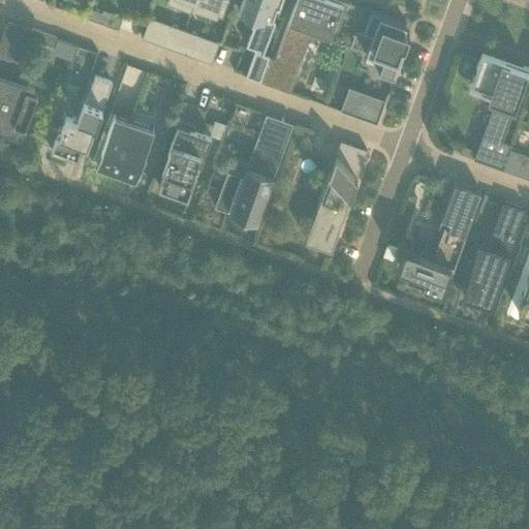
[(195,0),(193,6),(222,17),(227,0),(195,0)]
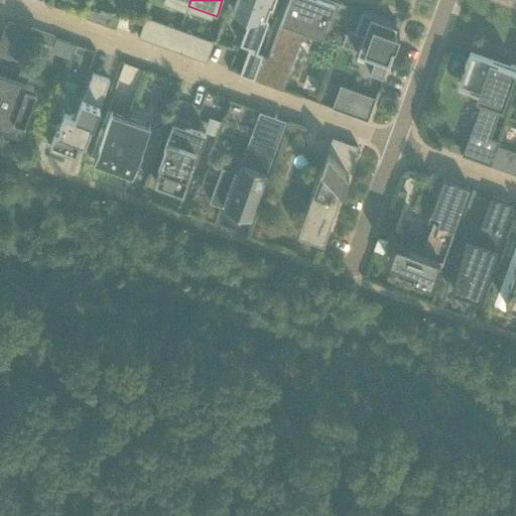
[(272,10),(275,0),(236,0),(233,11),(250,17),(240,44),(249,48),(239,74),(253,79),(262,54),(256,52),(268,20),(265,19),(269,9),(272,10)]
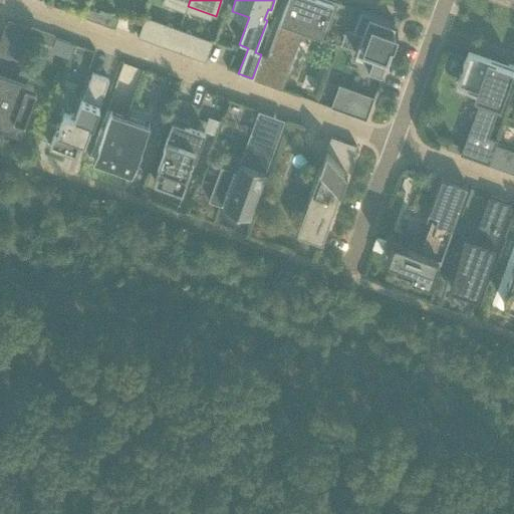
[(320,36),(333,3),(324,0),(287,0),(266,58),(289,66),(294,52),(290,50),(299,28),(320,36)]
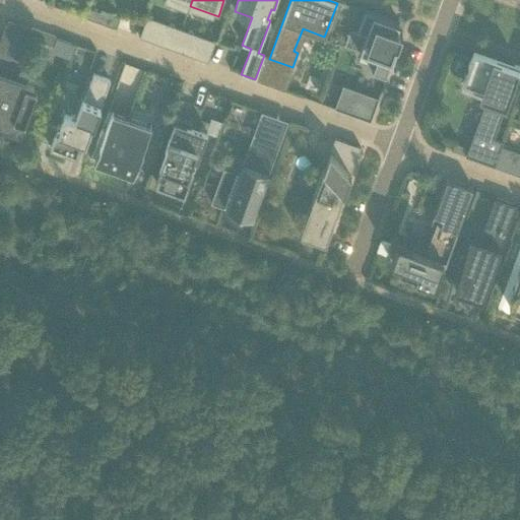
[(119,19),(89,8),(85,17),(116,28),(119,19)]
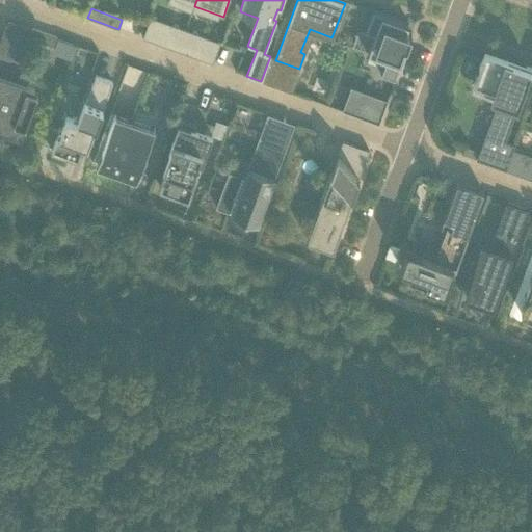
[(394,81),(411,34),(405,32),(408,24),(373,11),(365,32),(373,35),(367,52),(387,59),(380,76),(394,81)]
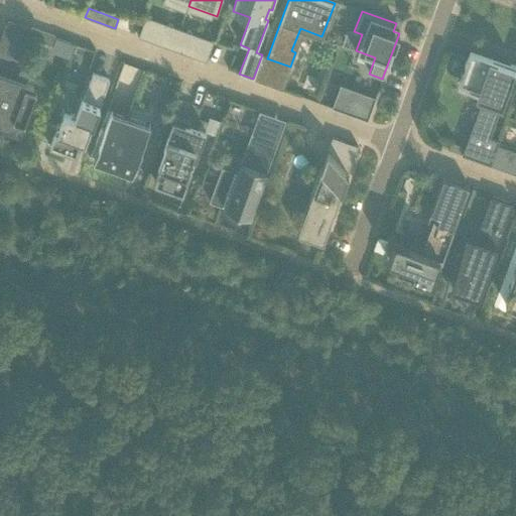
[(171,49),(179,29),(166,24),(158,44),(171,49)]
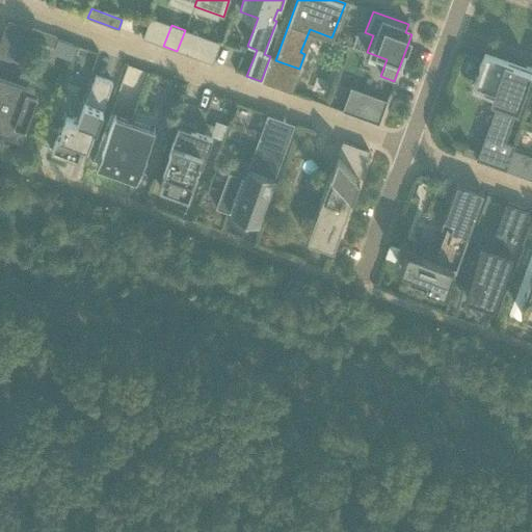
[(28,38),(29,38),(54,48),(57,38),(31,29),(28,38)]
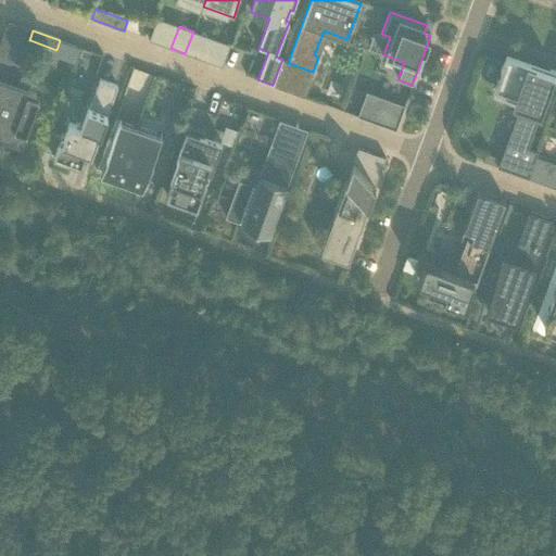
[(209,37),(193,30),(186,53),(200,59),(209,37)]
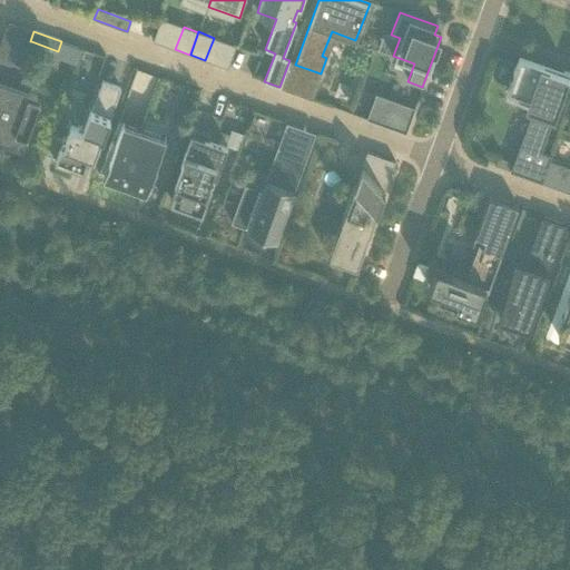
[(26,57),(0,47),(0,138),(3,140),(6,135),(23,141),(21,147),(22,147),(40,98),(36,97),(37,94),(16,86),(26,57)]
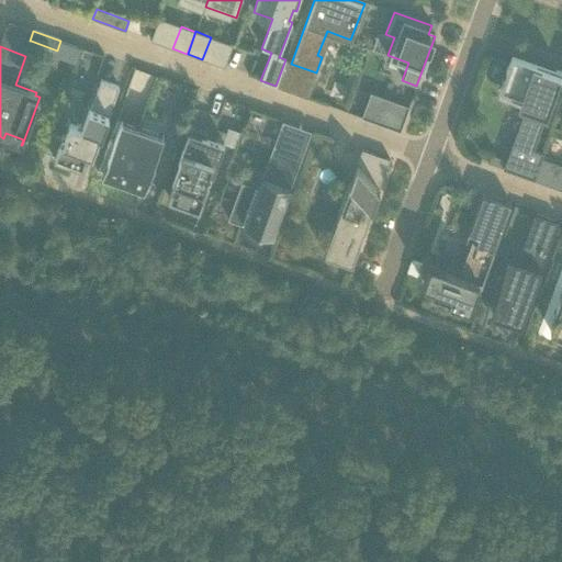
[(504,85),(501,92),(527,101),(506,160),(503,168),(535,179),(543,153),(534,149),(561,72),(518,57),(515,65),(515,66),(510,64),(510,65),(510,67),(507,66),(505,72),(508,72),(504,85)]
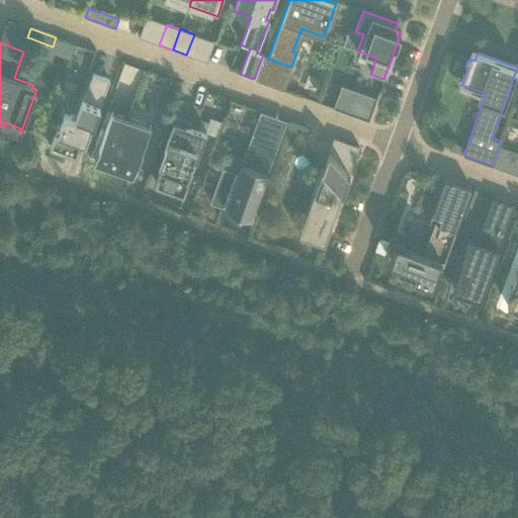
[(84,141),(87,133),(88,133),(91,124),(93,124),(109,80),(92,74),(81,105),(78,104),(74,115),(64,111),(59,125),(57,125),(50,145),(76,154),(81,140),(84,141)]
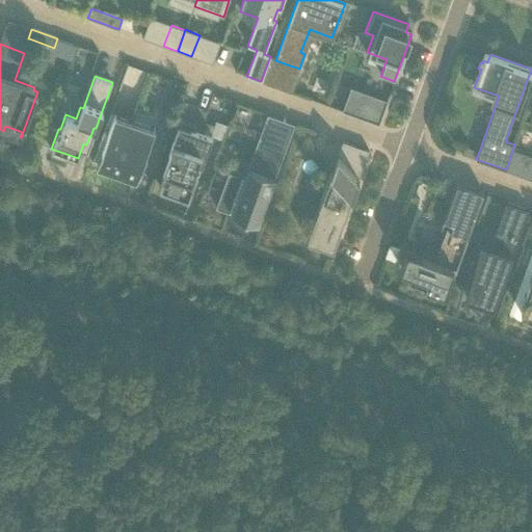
[(387,101),(374,96),(365,120),(378,124),(387,101)]
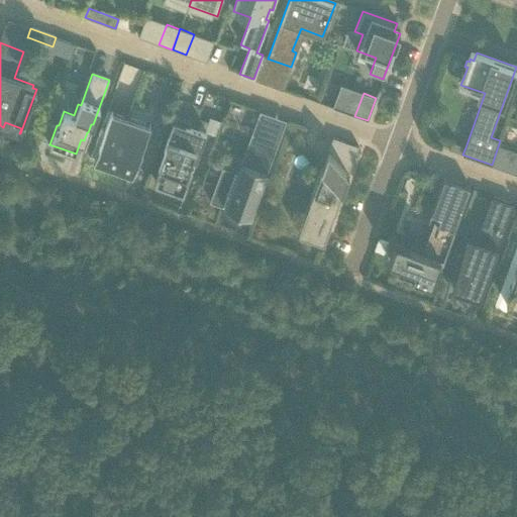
[(132,175),(150,124),(107,109),(90,159),(132,175)]
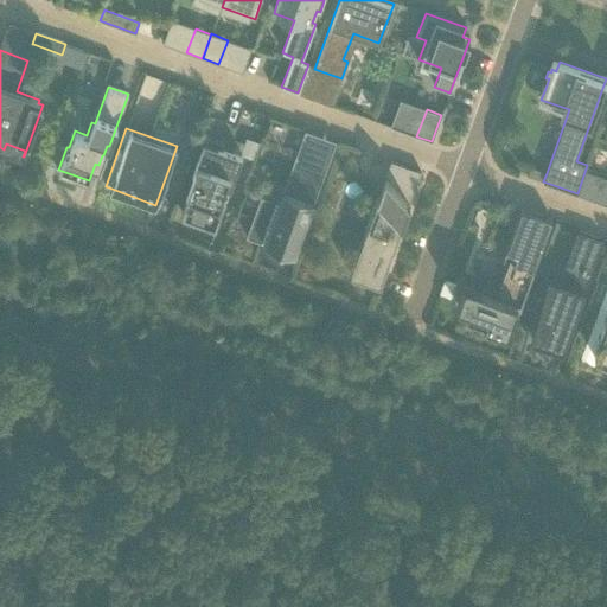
[(215,225),(225,197),(221,196),(224,186),(230,189),(242,155),(222,148),(224,141),(206,135),(192,174),(198,177),(195,186),(192,185),(181,213),(215,225)]
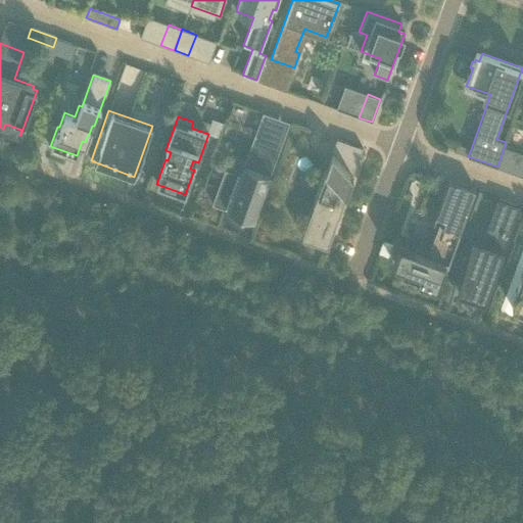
[(327,246),(352,177),(363,148),(336,139),(301,237),(327,246)]
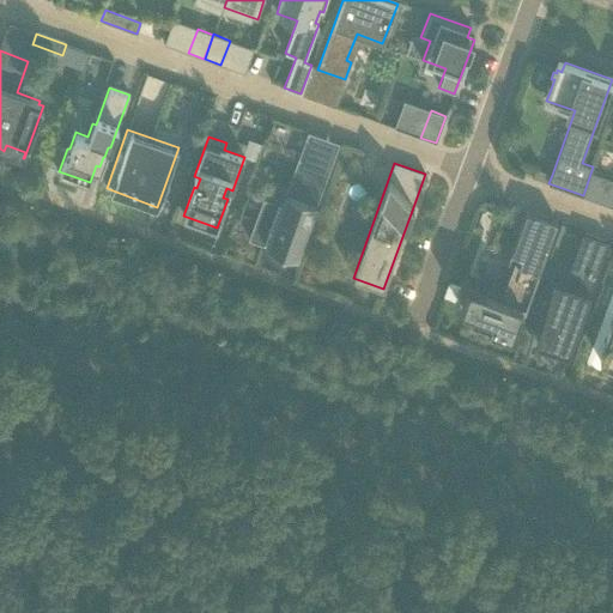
[(329,170),(313,164),(299,199),(285,193),(281,205),(262,199),(248,240),(263,246),(265,244),(267,246),(266,247),(267,247),(268,246),(296,256),(296,258),(297,258),(329,170)]
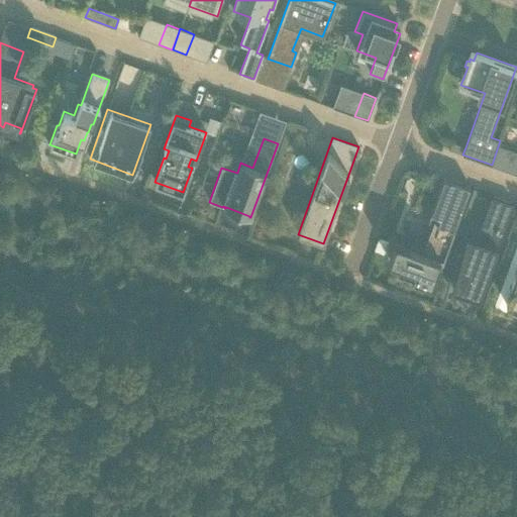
[(451,142),(448,149),(462,154),(466,147),(451,142)]
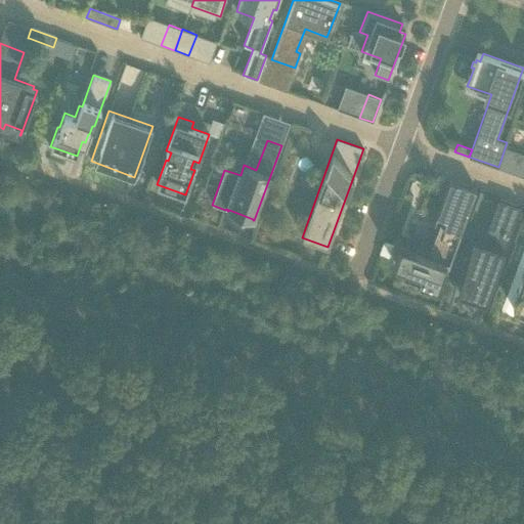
[(439,222),(438,225),(433,242),(421,236),(416,251),(408,249),(408,248),(401,246),(394,264),(403,267),(400,273),(438,287),(445,265),(448,266),(476,190),(449,180),(434,224),(435,224),(437,218),(445,220),(443,226),(440,225),(440,223),(439,222)]
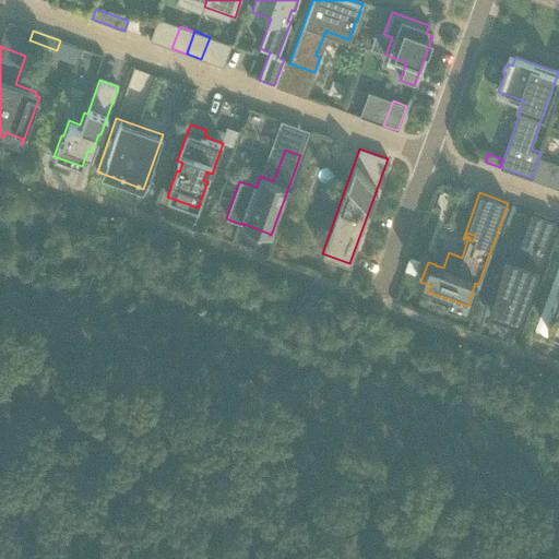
[(496,287),(489,314),(518,325),(520,320),(525,305),(527,298),(538,268),(555,222),(532,213),(523,236),(518,250),(528,253),(525,263),(504,256),(500,272),(498,282),(496,287)]
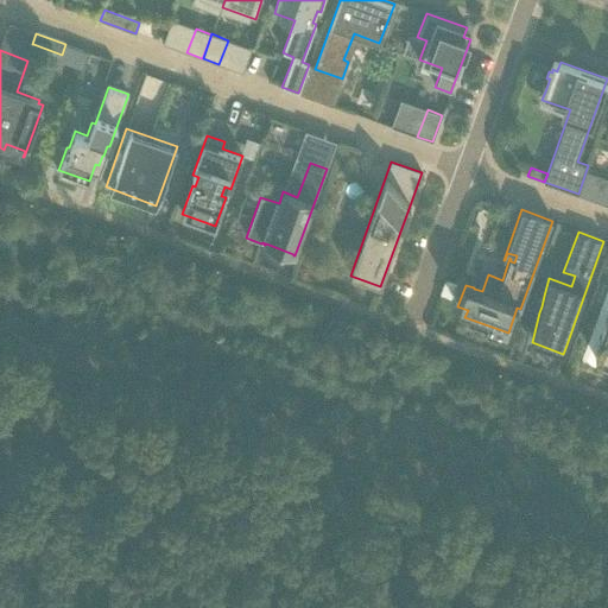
[(607,315),(601,335),(603,336),(595,360),(607,363),(607,315)]
